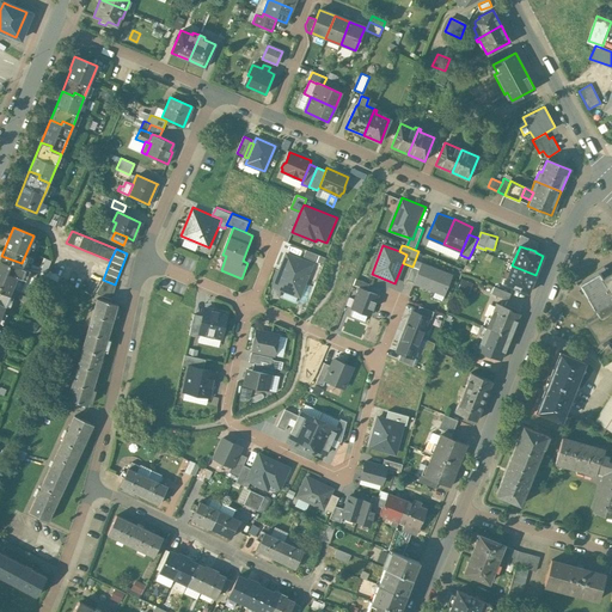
[(306,249),(304,256),(324,264),(326,257),(306,249)]
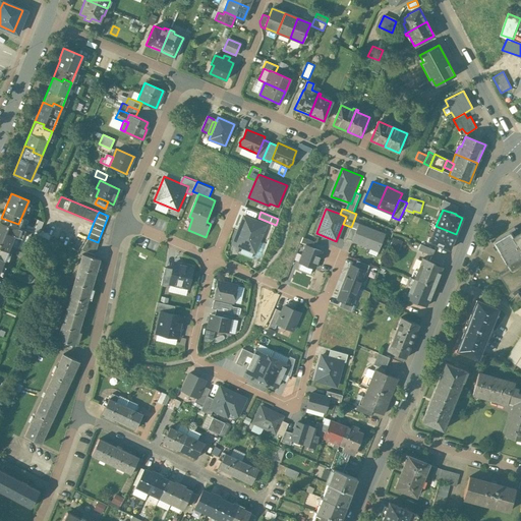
[(256,252),(267,223),(244,215),(233,243),(256,252)]
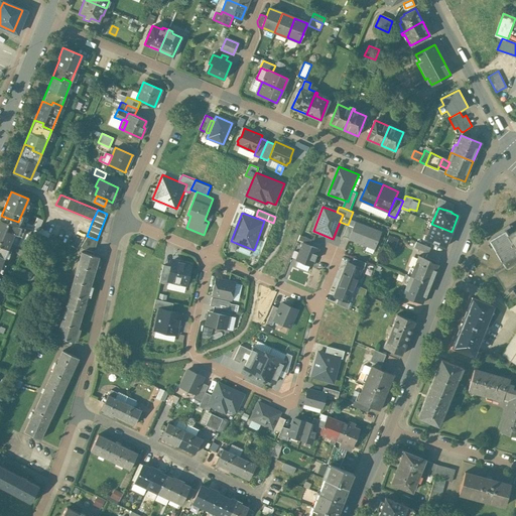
[(1,216),(0,219),(0,243),(8,247),(18,222),(1,216)]
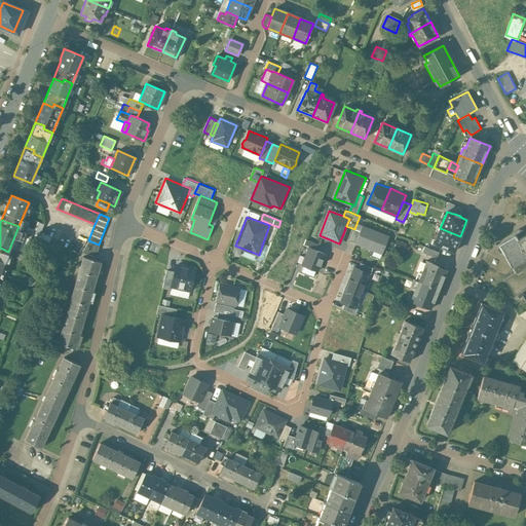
[(389,234),(363,224),(355,242),(382,253),(389,234)]
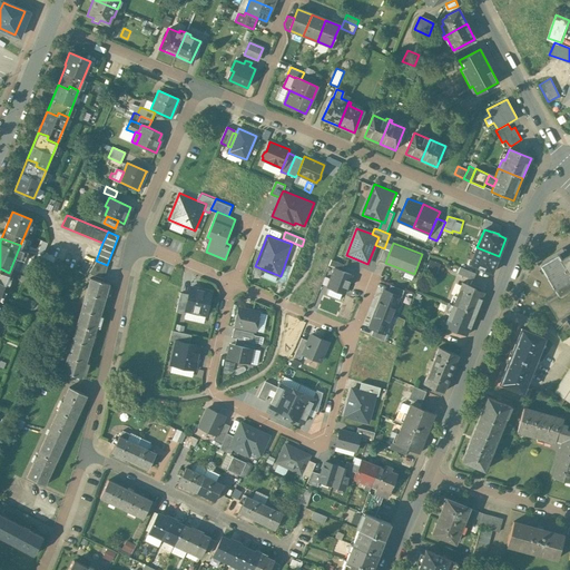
[(499,256),(477,247),(471,264),(478,266),(477,267),(484,271),(484,269),(492,273),(499,256)]
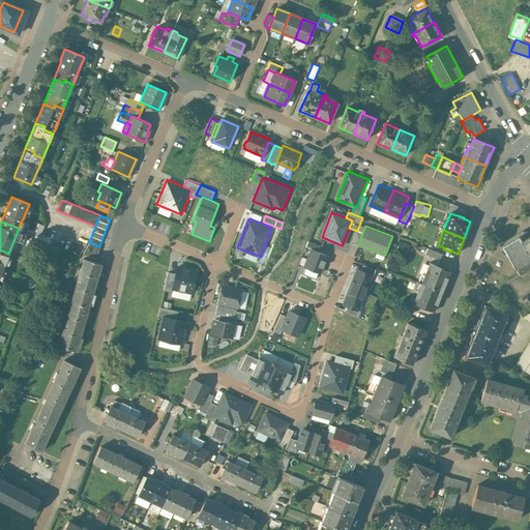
[(529,236),(528,238),(525,233),(504,246),(521,273),(510,280),(516,288),(508,292),(512,297),(519,299),(520,296),(525,293),(529,289),(529,236)]
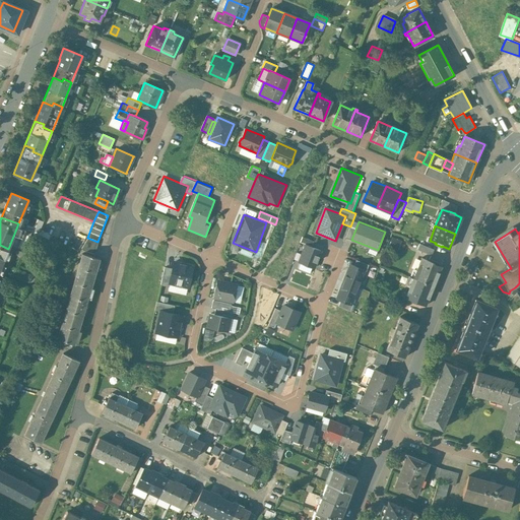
[(314,242),(303,237),(300,243),(306,245),(312,247),(314,242)]
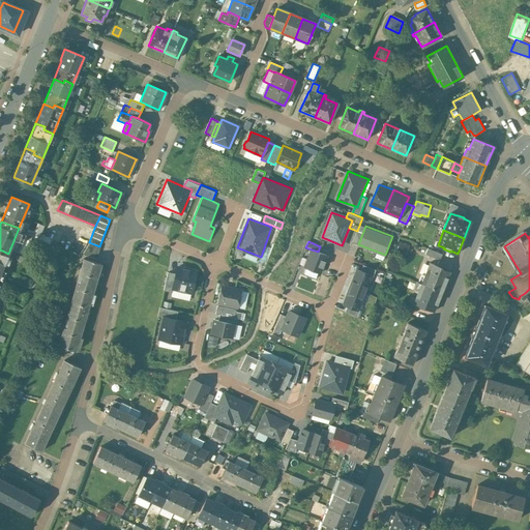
[(400,242),(396,251),(404,254),(407,245),(400,242)]
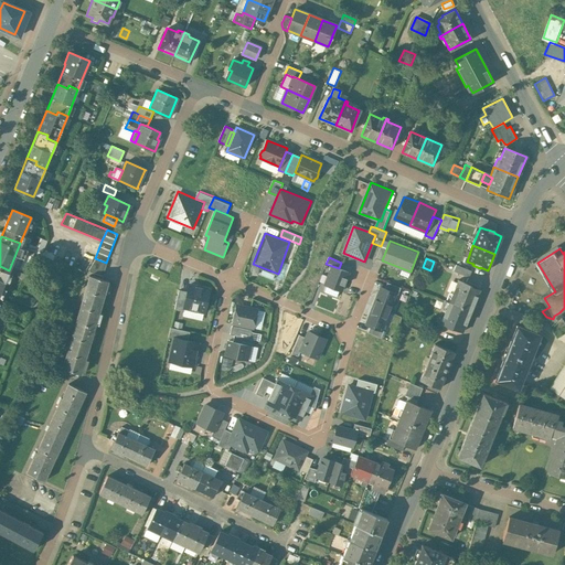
[(106,263),(95,259),(94,263),(88,269),(91,273),(103,276),(107,263),(106,263)]
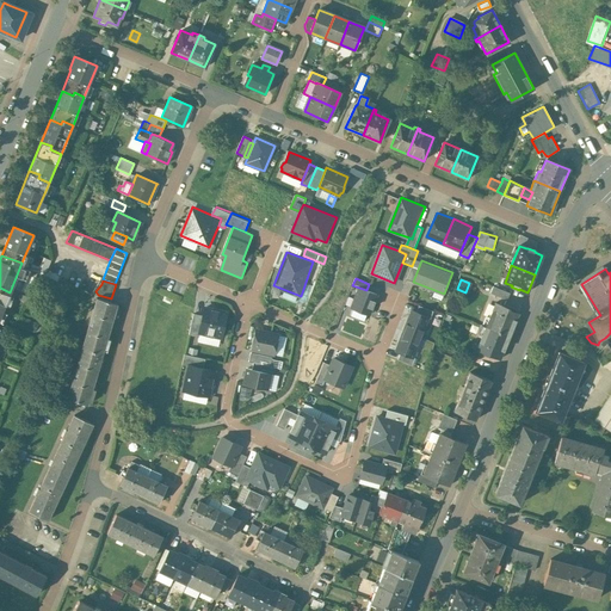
[(510,294),(493,287),(491,294),(506,301),(510,294)]
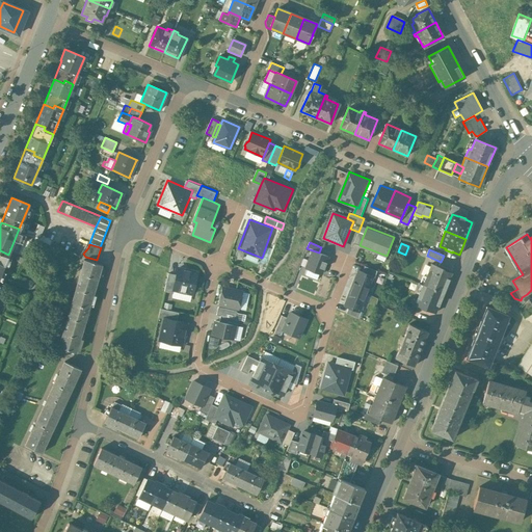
[(0,250),(0,274),(8,255),(0,250)]
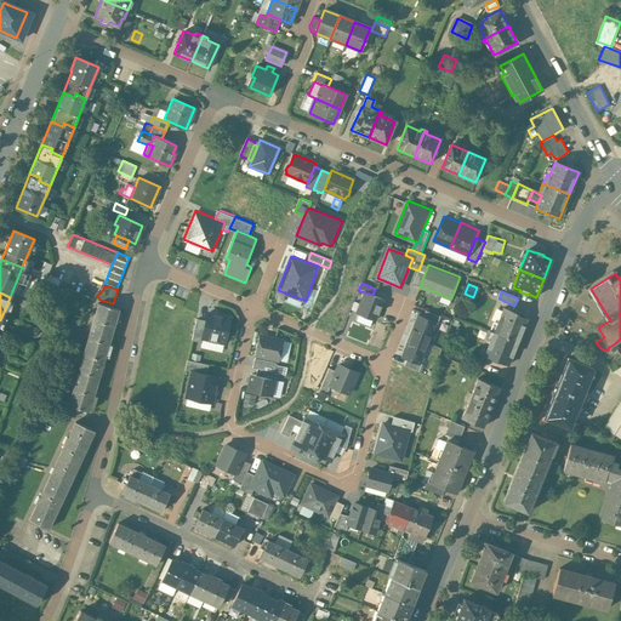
[(372,295),(365,292),(357,313),(375,320),(383,300),(372,295)]
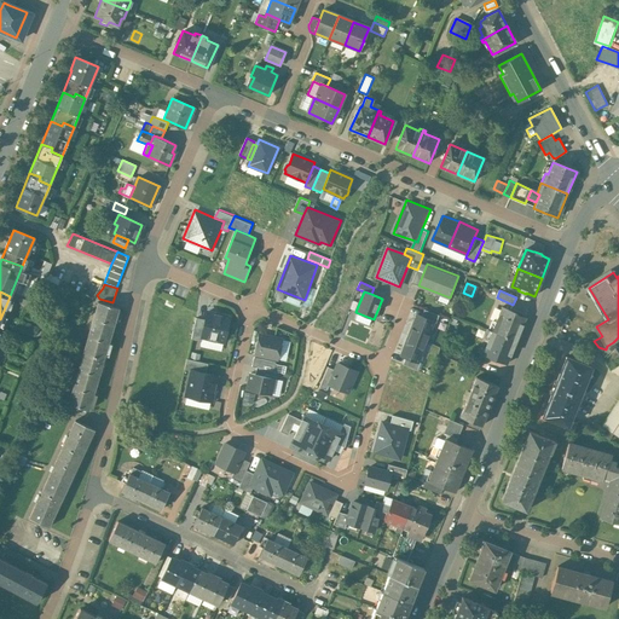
[(119,308),(98,302),(82,353),(104,359),(119,308)]
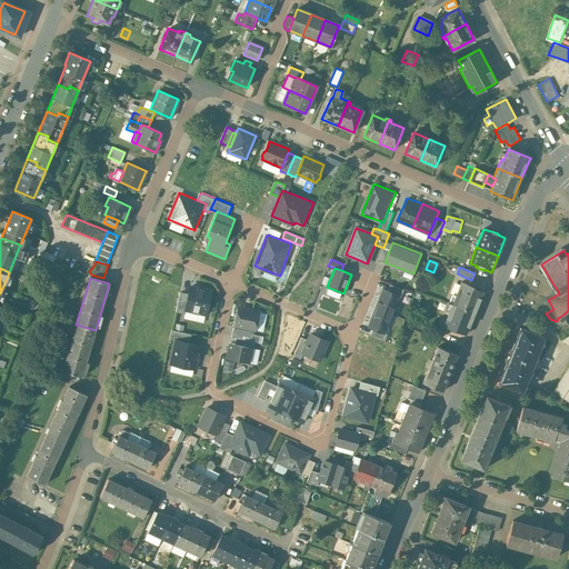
[(475,287),(461,282),(456,297),(453,296),(450,303),(475,313),(482,292),(473,288),(475,287)]
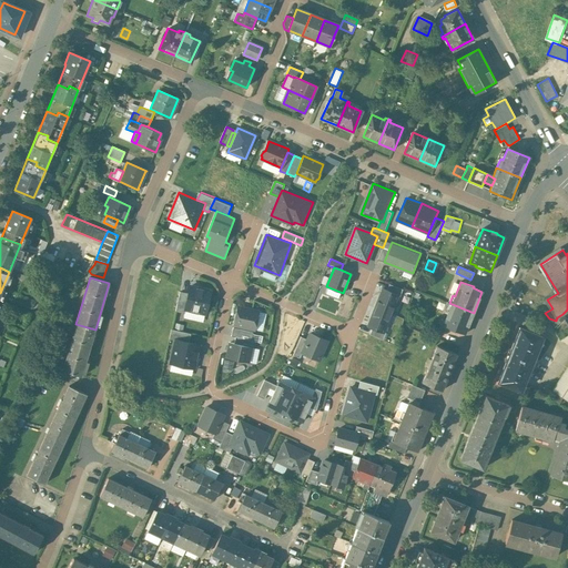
[(389,283),(388,288),(398,292),(401,293),(403,287),(389,283)]
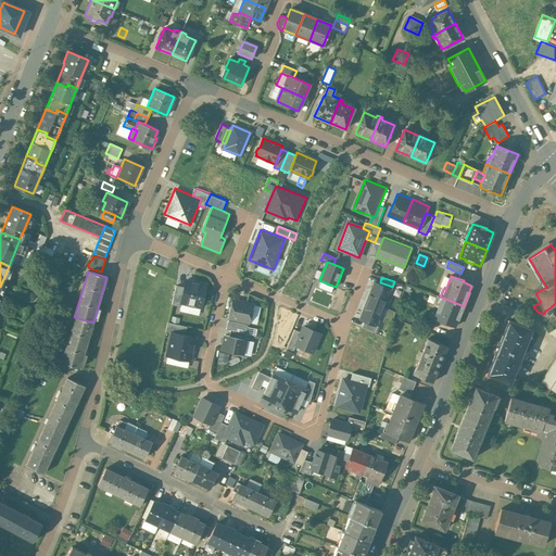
[(206,285),(186,280),(185,288),(181,303),(201,307),(206,285)]
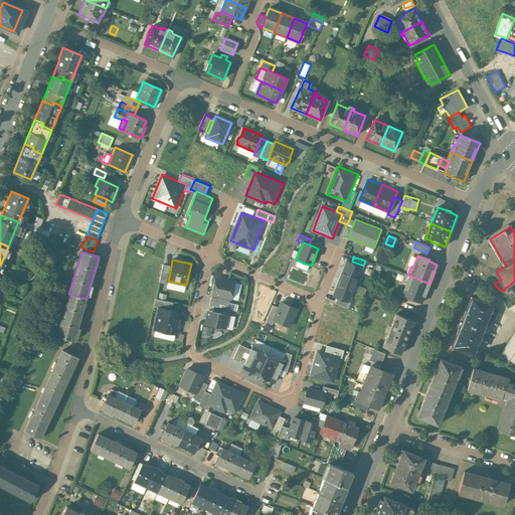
[(355,282),(361,265),(352,262),(347,260),(340,277),(355,282)]
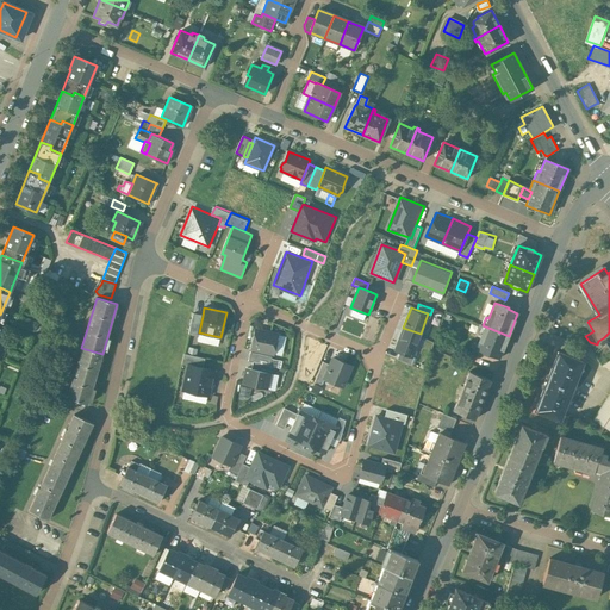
[(577,316),(560,309),(549,334),(592,350),(602,366),(609,360),(609,347),(604,337),(598,341),(597,344),(590,342),(585,336),(593,331),(587,322),(585,319),(577,316)]
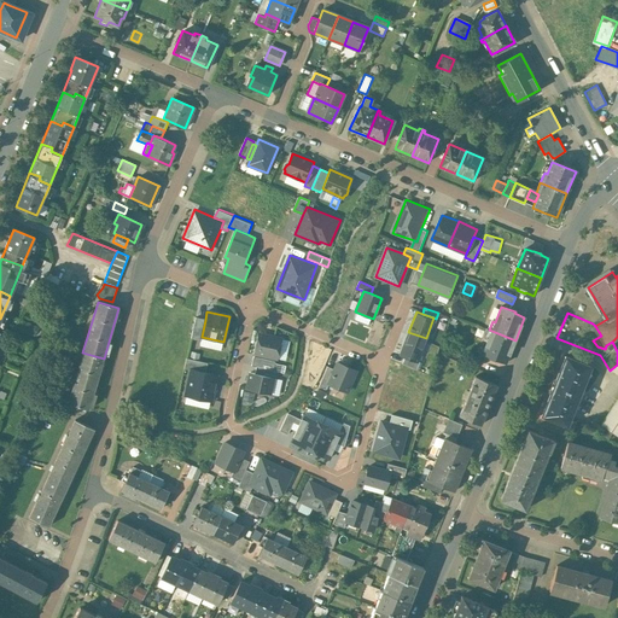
[(205,320),(196,318),(191,339),(200,340),(202,337),(205,320)]
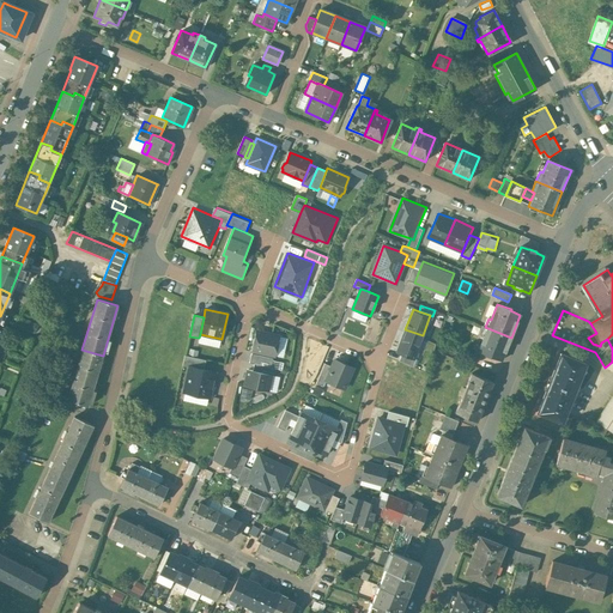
[(485,327),(483,326),(479,335),(484,337),(479,349),(483,350),(481,353),(491,358),(492,357),(502,360),(511,338),(485,327)]
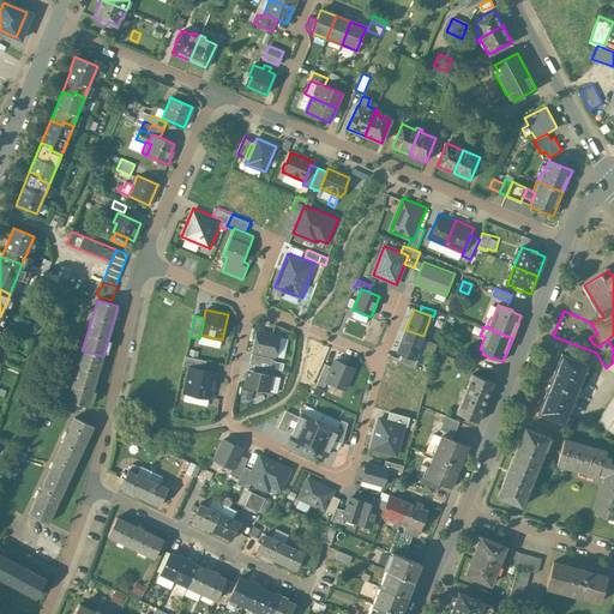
[(416,359),(423,336),(405,330),(398,353),(403,355),(416,359)]
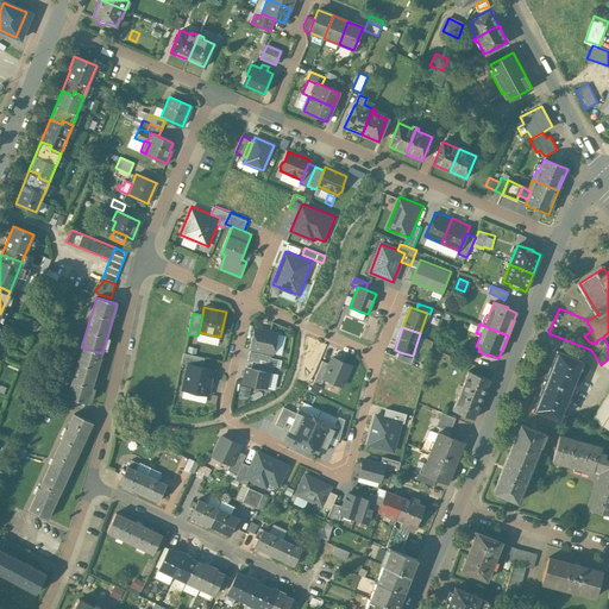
[(277,334),(255,330),(251,349),(274,353),(277,334)]
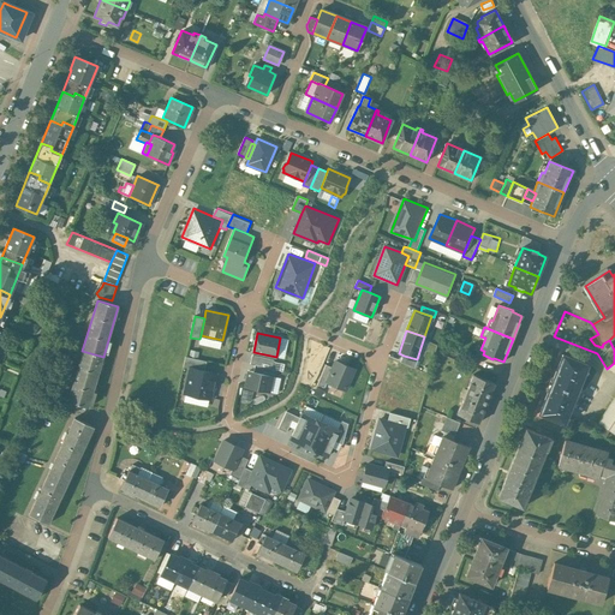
[(103,357),(82,351),(67,401),(89,407),(103,357)]
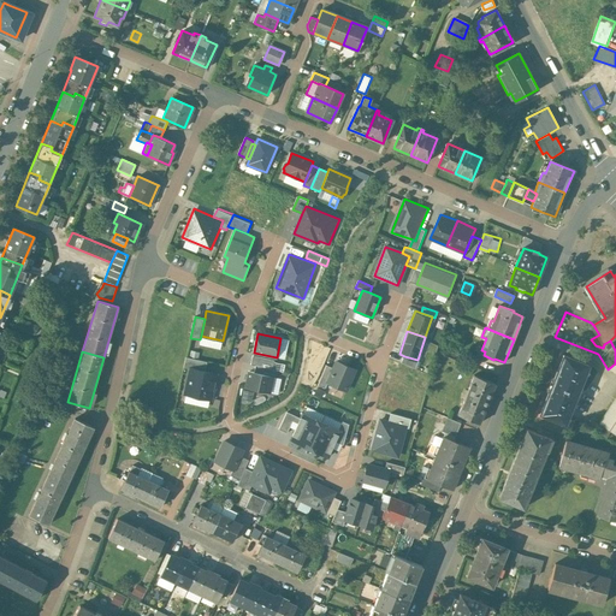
[(552,385),(576,395),(582,380),(580,379),(585,366),(587,366),(588,365),(564,355),(557,371),(556,371),(554,377),(555,377),(552,385)]
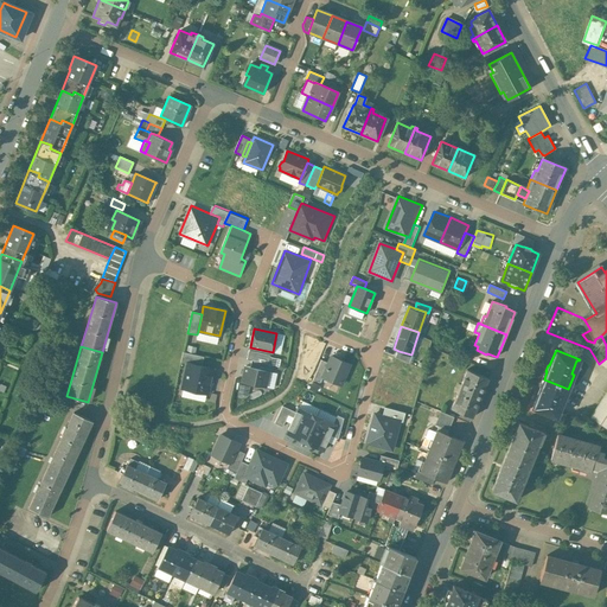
[(189,360),(203,364),(204,355),(184,351),(181,362),(189,363),(189,360)]
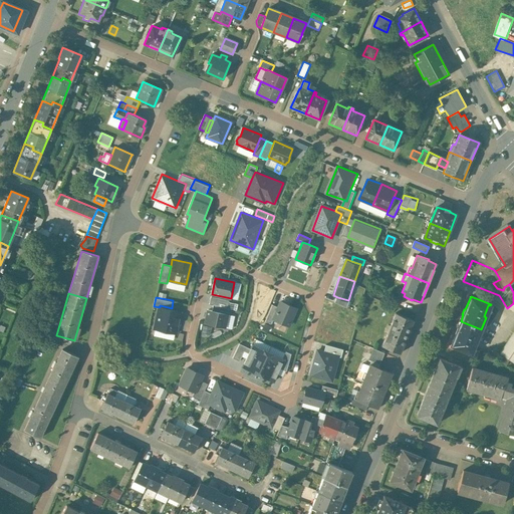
[(229,301),(211,297),(209,304),(213,305),(227,308),(229,301)]
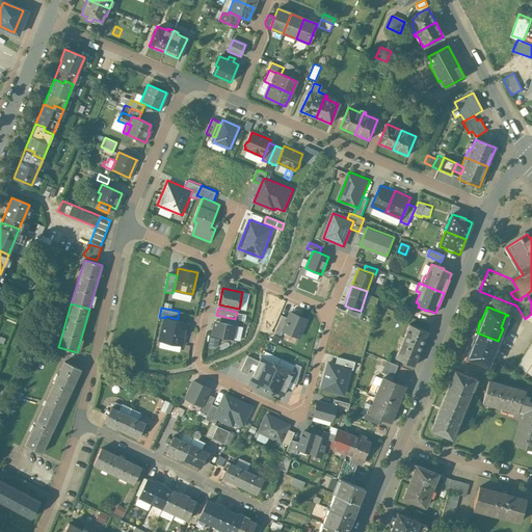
[(361,311),(349,308),(347,314),(358,317),(361,311)]
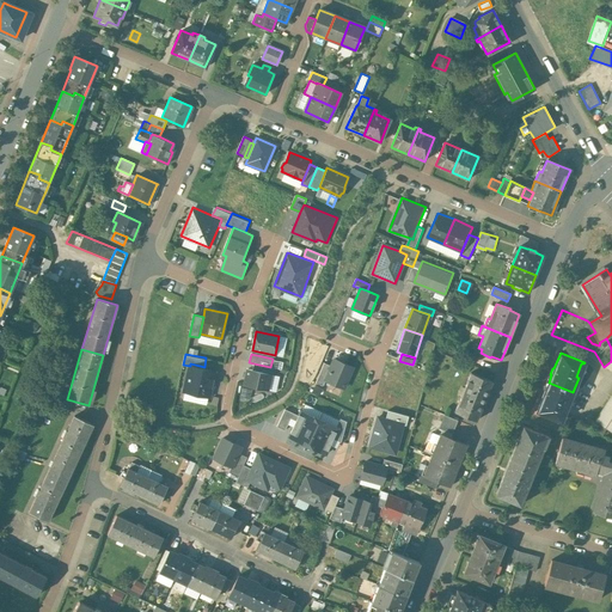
[(325,379),(346,387),(355,366),(334,357),(331,365),(325,379)]
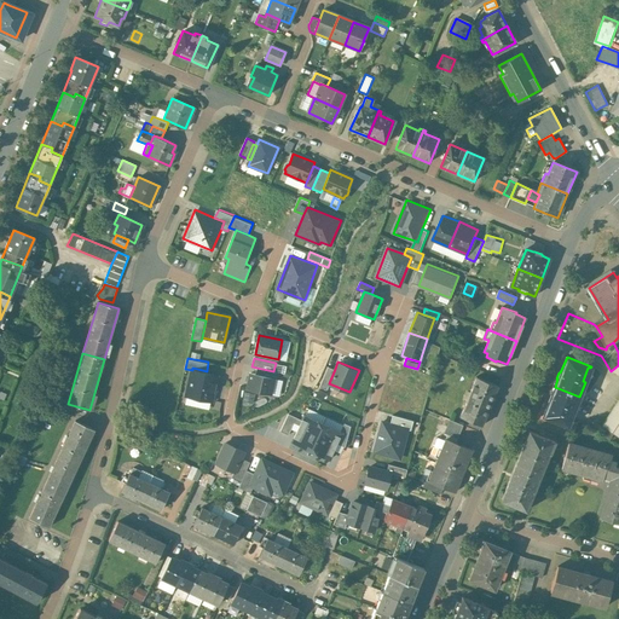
[(498,368),(484,363),(480,370),(495,376),(498,368)]
